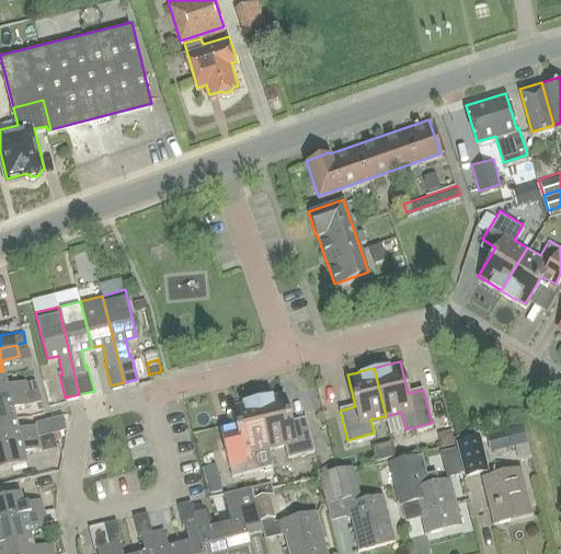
[(7,381),(3,371),(0,371),(0,395),(36,387),(34,376),(24,379),(24,377),(7,381)]
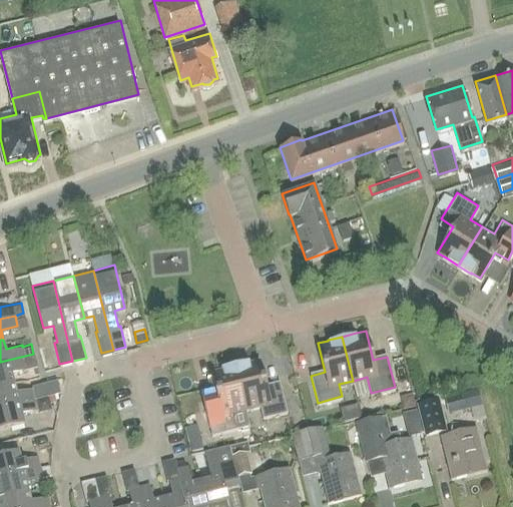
[(33,354),(0,362),(0,383),(14,380),(11,370),(36,364),(33,354)]
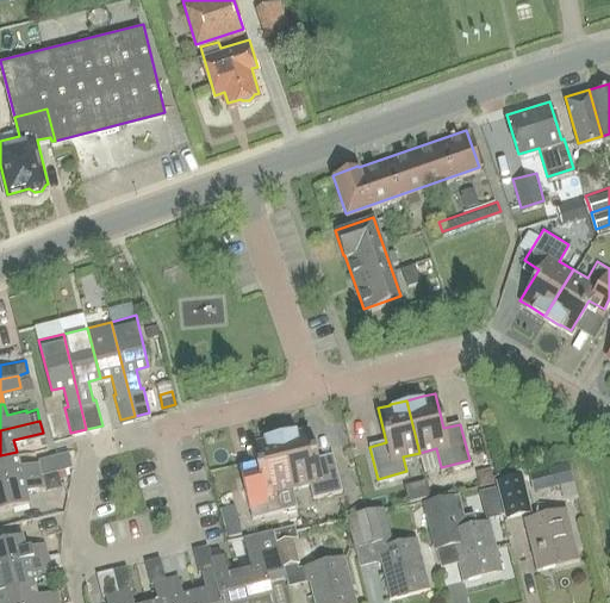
[(279,431),(292,484),(309,480),(312,495),(341,488),(334,455),(317,460),(307,426),(296,428),(279,431)]
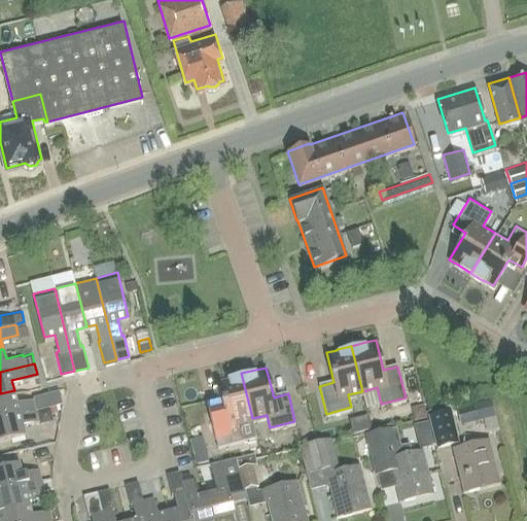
[(223,410),(209,413),(217,445),(242,439),(256,435),(252,418),(241,373),(226,377),(216,380),(223,410)]
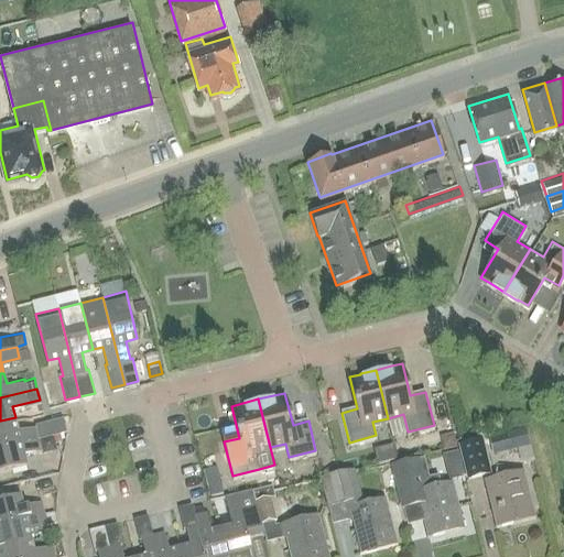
[(0,445),(39,435),(65,428),(62,414),(34,421),(35,424),(18,428),(15,417),(0,421),(0,445)]
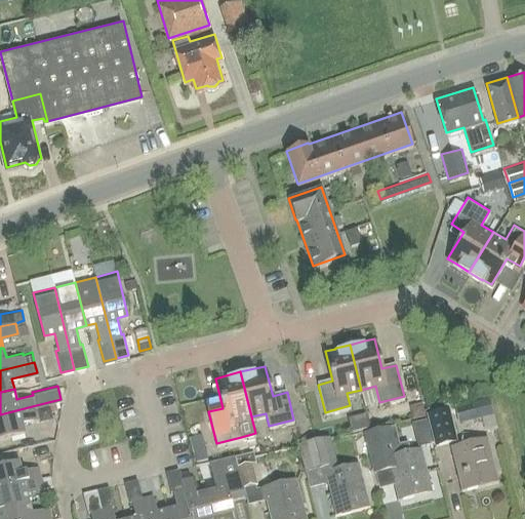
[(38,416),(36,405),(0,414),(0,437),(25,431),(22,421),(38,416)]
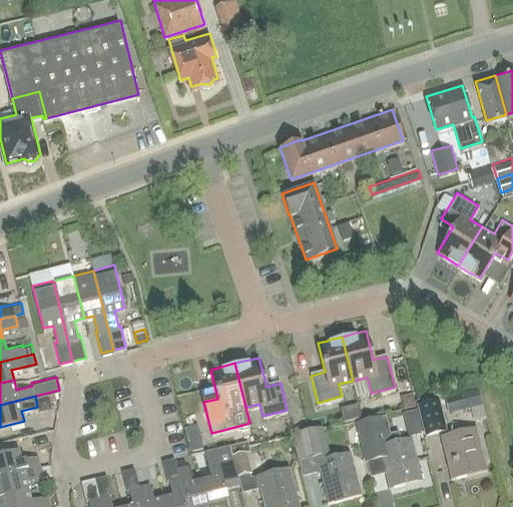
[(416,402),(424,433),(443,428),(436,398),(416,402)]
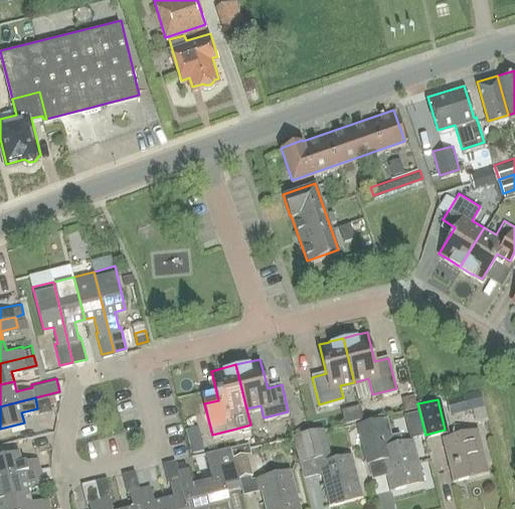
[(379,416),(356,422),(366,463),(381,459),(389,487),(423,479),(412,437),(401,440),(399,432),(383,436),(379,416)]
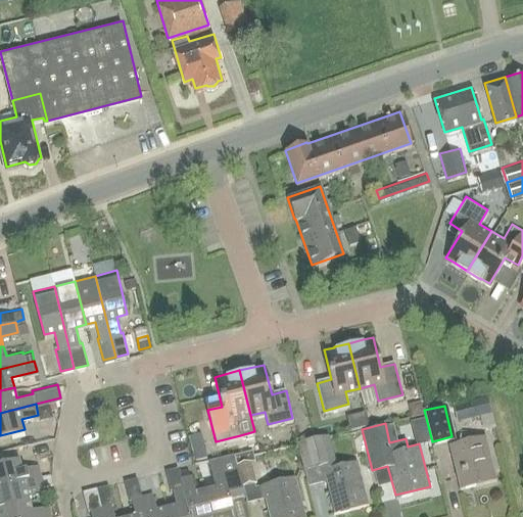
[(195,454),(207,453),(204,428),(192,429),(195,454)]
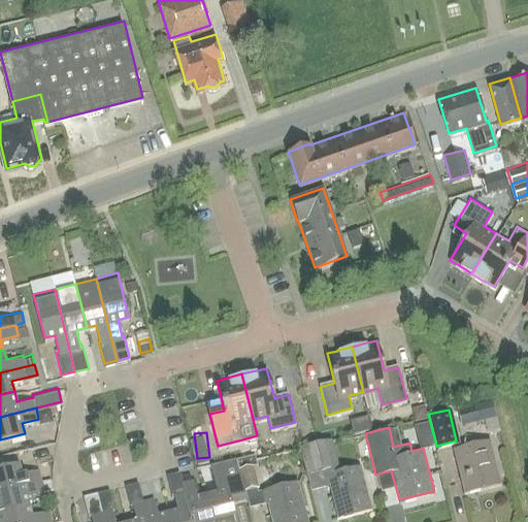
[(360,463),(338,468),(331,437),(299,445),(306,471),(321,467),(325,484),(328,483),(335,515),(370,507),(360,463)]
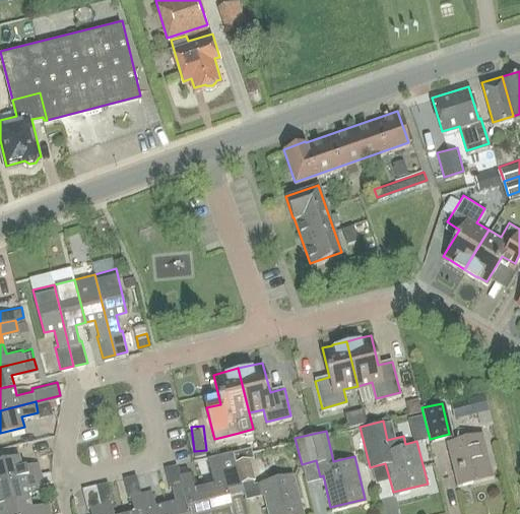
[(455,483),(493,473),(482,431),(445,440),(455,483)]
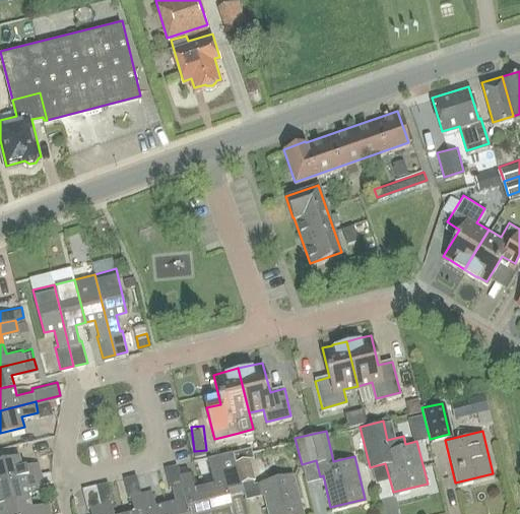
[(255,476),(249,455),(253,454),(250,445),(233,449),(241,479),(255,476)]
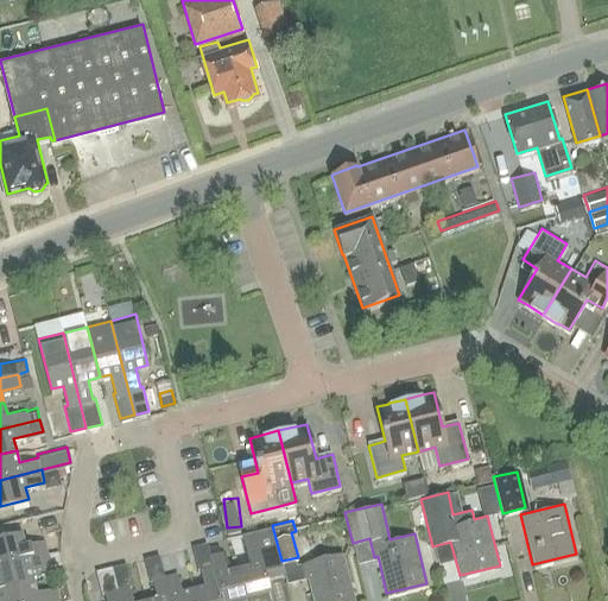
[(249,563),(239,567),(247,600),(273,600),(267,577),(283,574),(273,537),(271,525),(242,532),(249,563)]
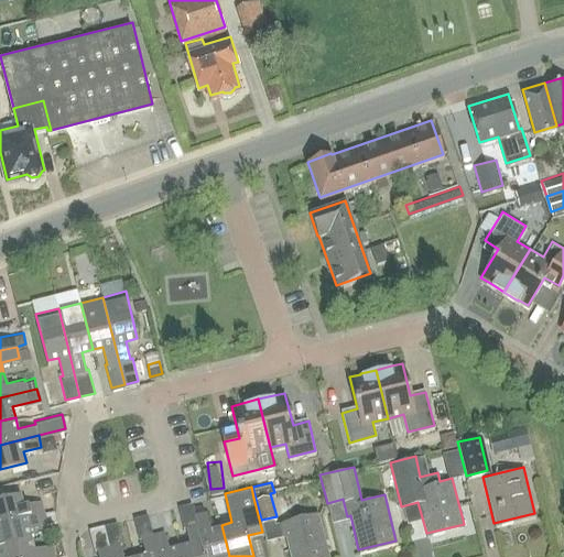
[(0,520),(43,510),(41,498),(22,503),(20,491),(0,495),(0,520)]
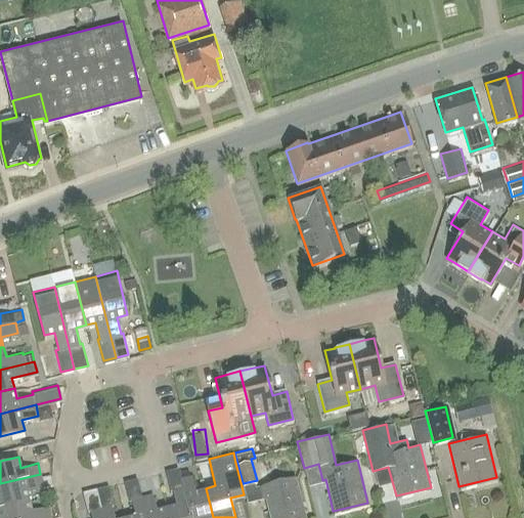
[(176,504),(166,506),(169,517),(190,517),(182,484),(180,476),(178,470),(177,466),(165,469),(170,488),(172,487),(176,504)]
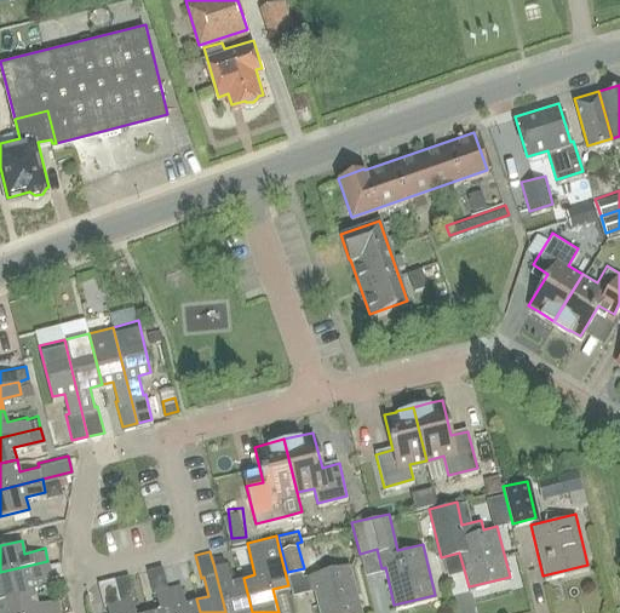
[(211,556),(213,563),(223,561),(220,554),(211,556)]
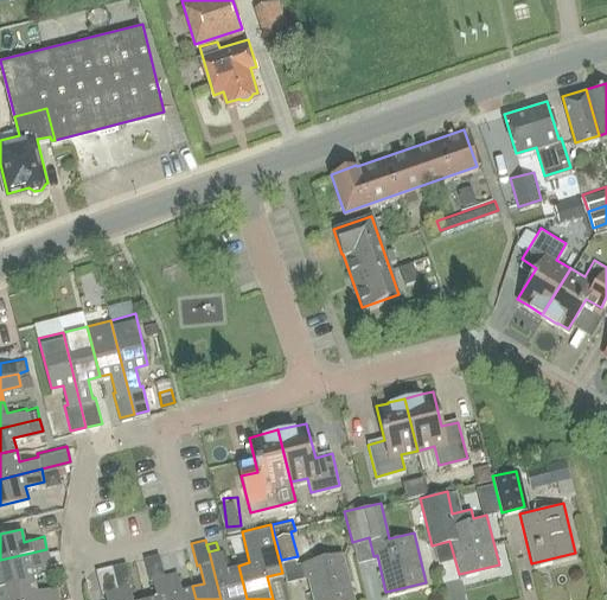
[(46,549),(0,560),(0,586),(33,578),(31,567),(50,562),(46,549)]
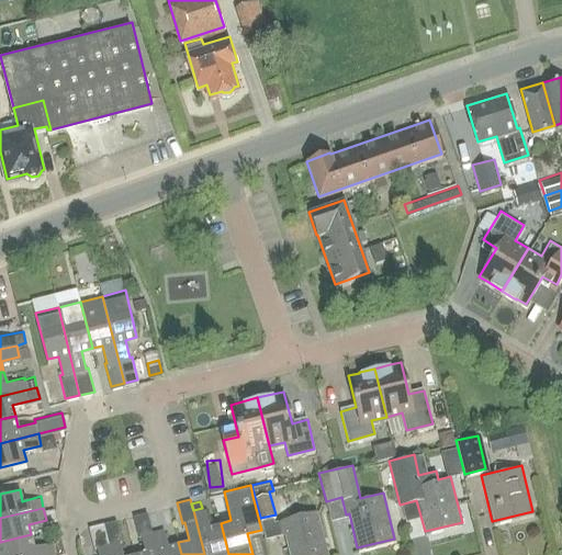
[(228,554),(221,523),(210,525),(205,508),(202,508),(193,510),(195,519),(204,554),(228,554)]
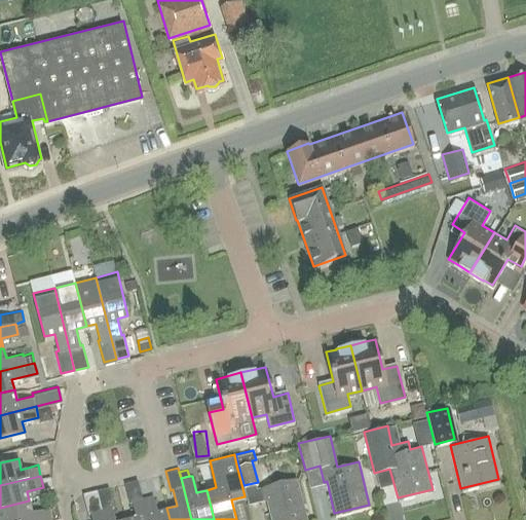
[(270,519),(305,519),(307,519),(297,477),(262,486),(270,519)]
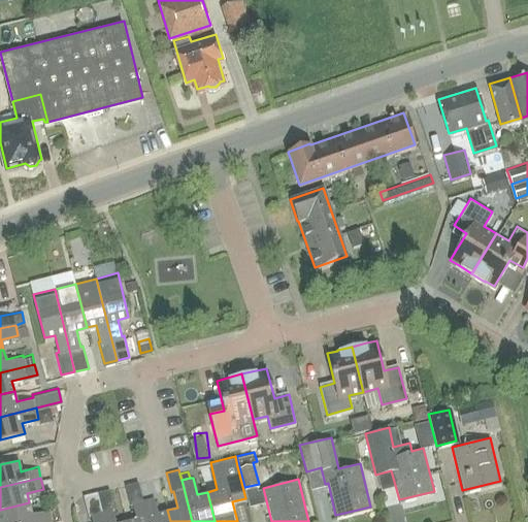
[(136,518),(126,520),(126,521),(147,521),(142,498),(138,480),(125,483),(130,502),(132,501),(136,518)]
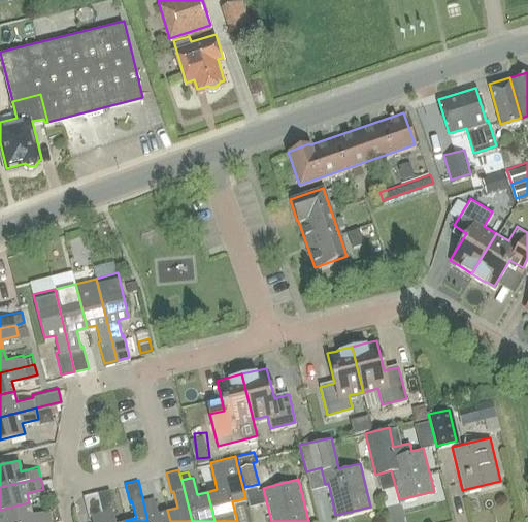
[(126,521),(126,520),(120,521),(116,521),(111,507),(113,506),(109,487),(96,490),(103,521),(126,521)]
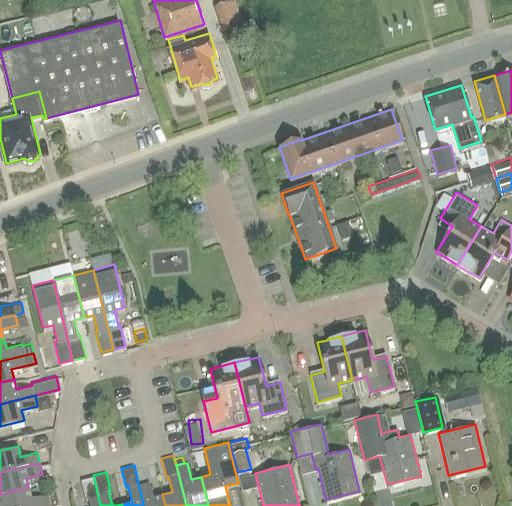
[(100,505),(93,475),(80,478),(85,497),(87,497),(89,505),(100,505)]
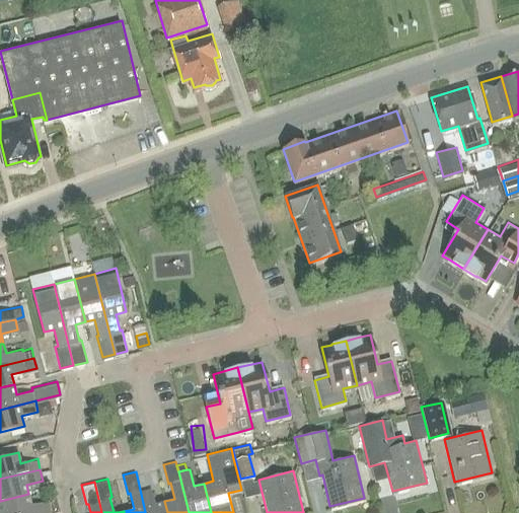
[(167,512),(164,501),(155,504),(151,487),(140,490),(145,512),(167,512)]
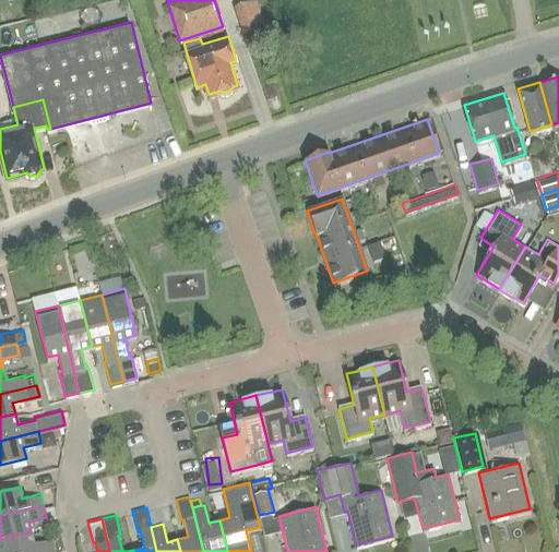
[(33,542),(31,531),(0,539),(0,551),(42,551),(54,549),(51,538),(33,542)]
